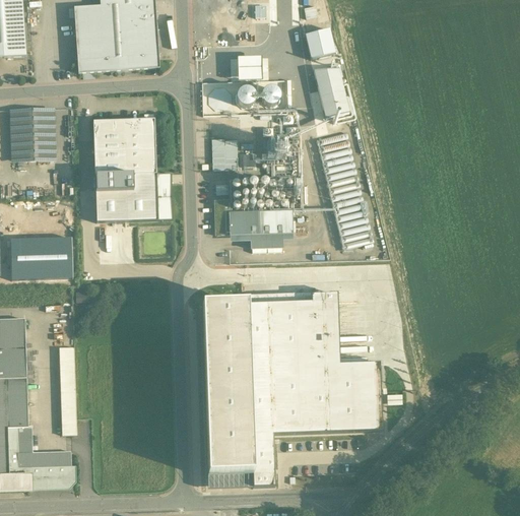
[(0,0),(0,53),(26,52),(22,0),(0,0)]
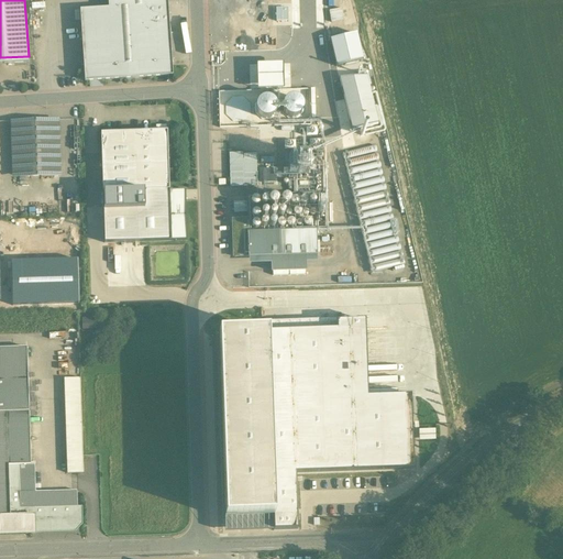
[(108,0),(108,4),(79,7),(84,78),(172,72),(166,0),(108,0)]
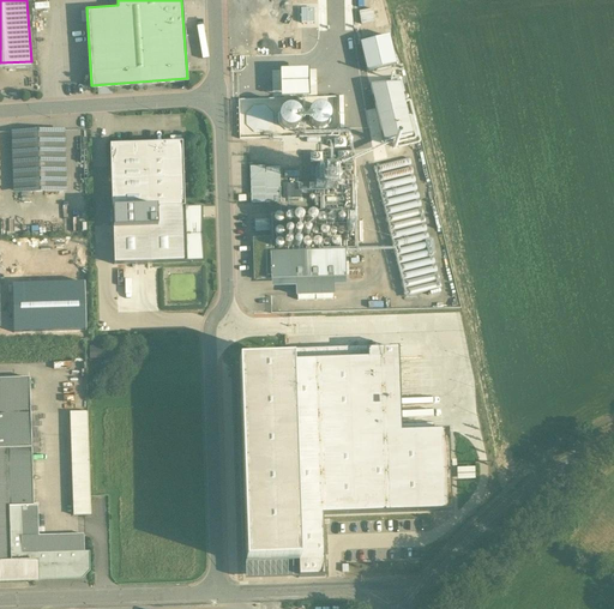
[(395,60),(387,32),(360,40),(367,67),(395,60)]
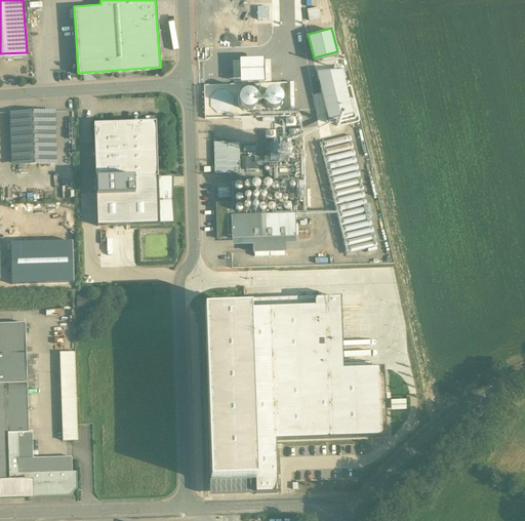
[(263,56),(239,57),(240,80),(263,80),(263,56)]
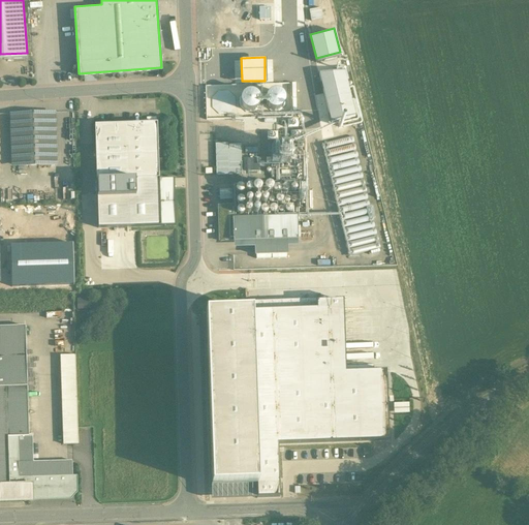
[(344,68),(318,69),(331,119),(354,113),(344,68)]
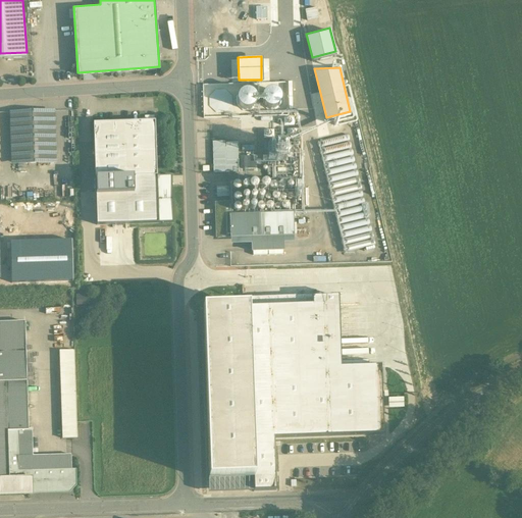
[(261,80),(239,80),(203,81),(203,114),(289,112),(288,79),(261,80)]
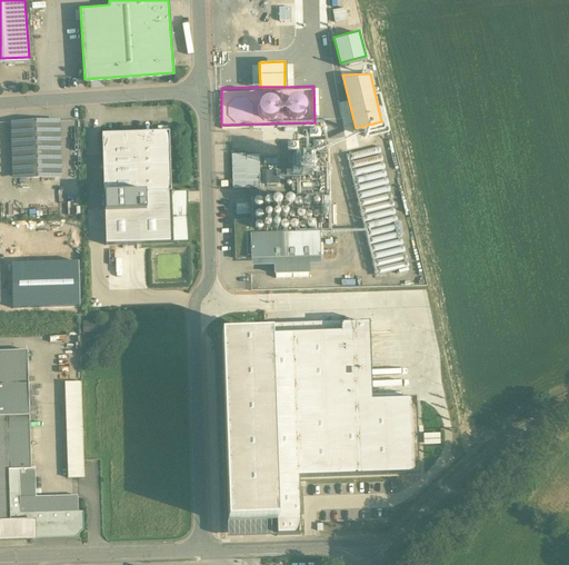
[(60,118),(10,120),(12,176),(61,175),(60,118)]
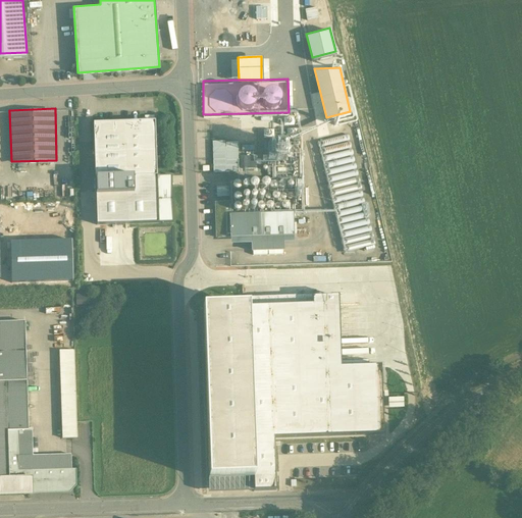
[(171,172),(156,173),(154,118),(93,120),(95,174),(97,221),(172,218),(171,172)]
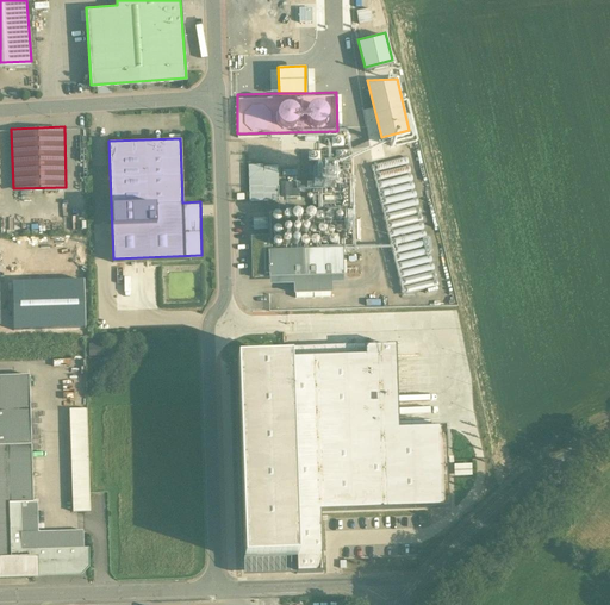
[(350,158),(317,160),(318,207),(352,206),(350,158)]
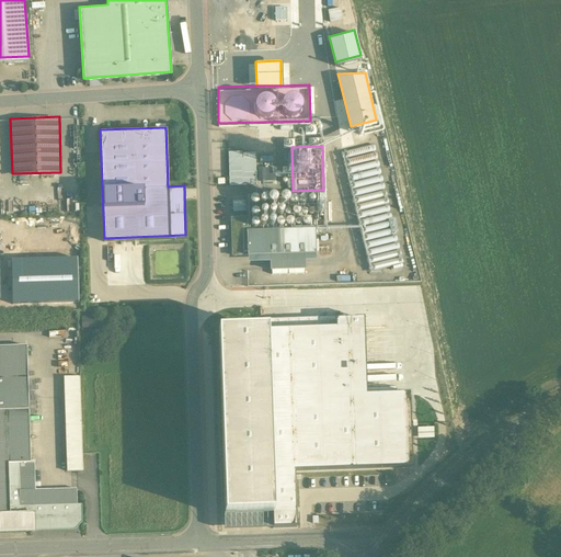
[(250,155),(228,156),(229,182),(251,181),(250,155)]
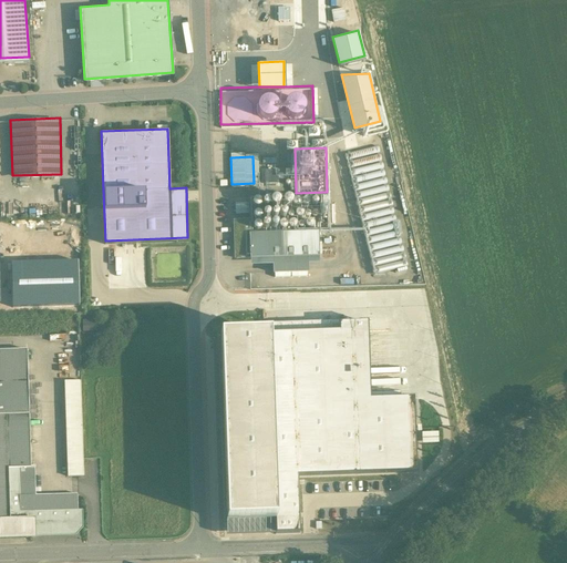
[(296,193),(249,194),(249,216),(250,231),(317,228),(328,228),(327,192),(296,193)]
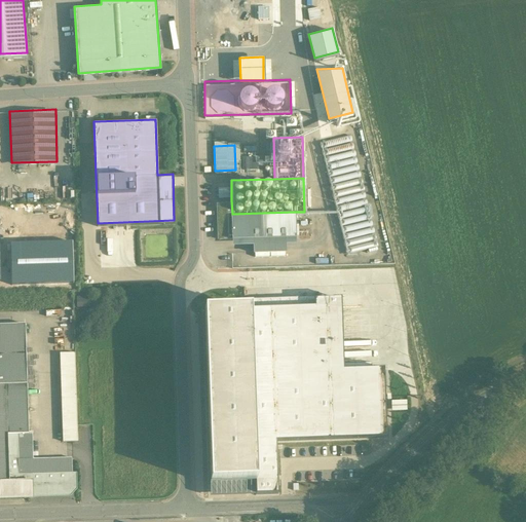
[(231,200),(217,201),(218,236),(232,235),(231,214),(232,214),(231,200)]
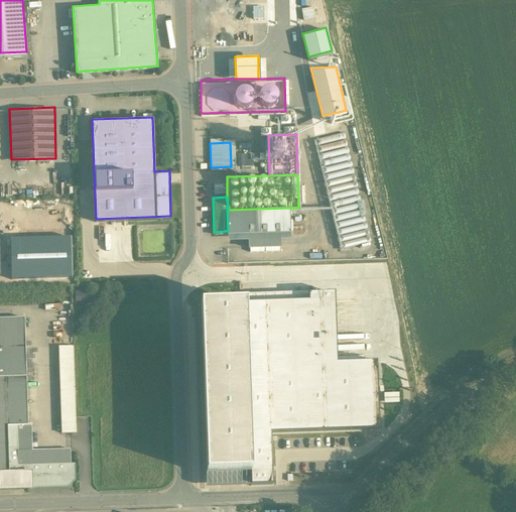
[(228,210),(227,210),(228,231),(289,230),(288,208),(228,210)]
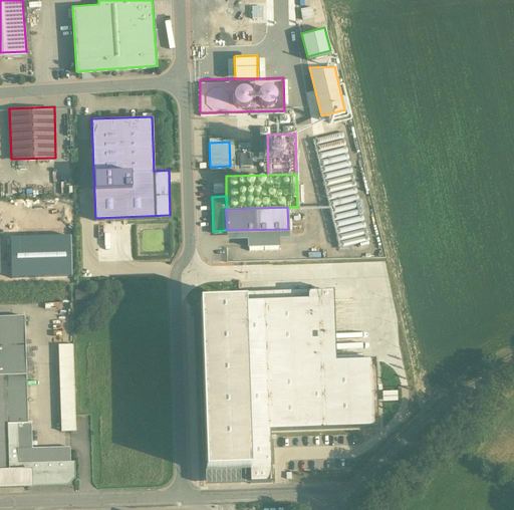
[(69,235),(11,236),(12,274),(70,273),(69,235)]
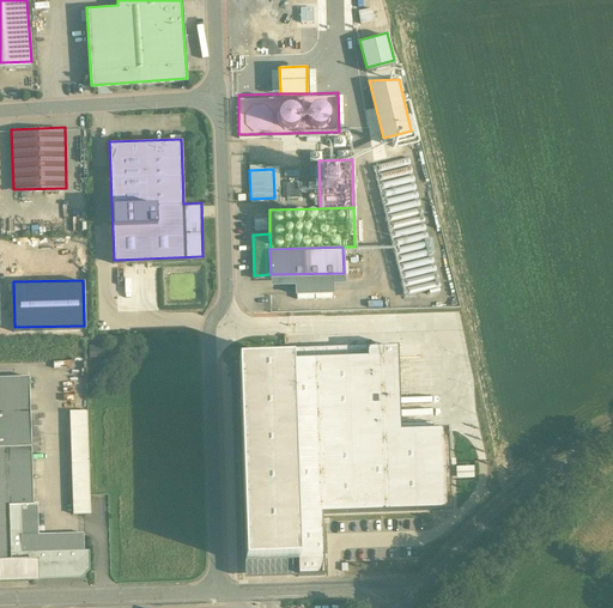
[(107,353),(107,340),(92,340),(93,353),(107,353)]
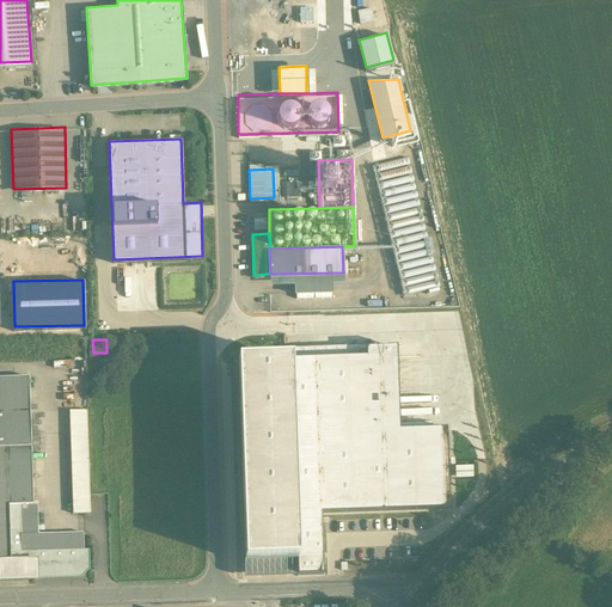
[(323,571),(320,509),(448,506),(446,427),(398,428),(396,344),(365,345),(365,343),(291,345),(291,357),(237,359),(244,574),(323,571)]
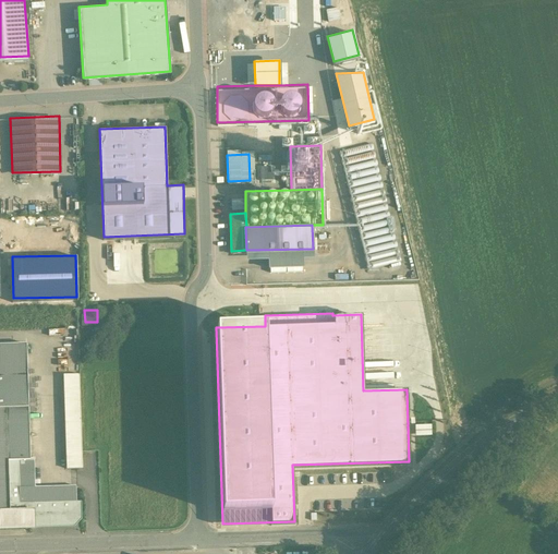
[(19,500),(76,498),(75,483),(34,484),(34,457),(29,457),(26,340),(0,340),(0,525),(20,525),(19,500)]
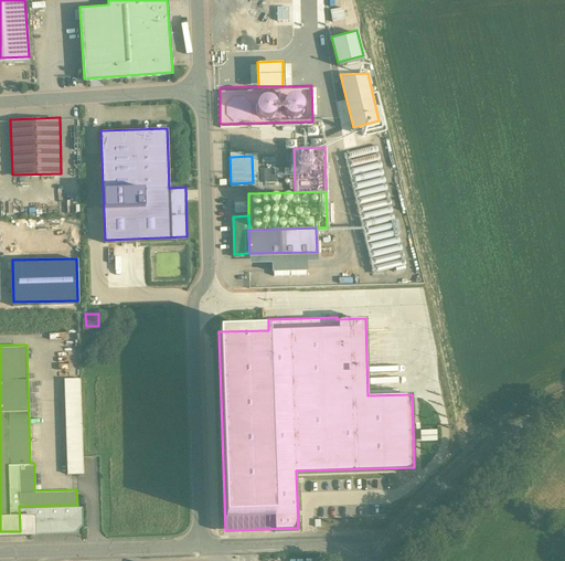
[(80,376),(64,377),(67,470),(83,470),(80,376)]
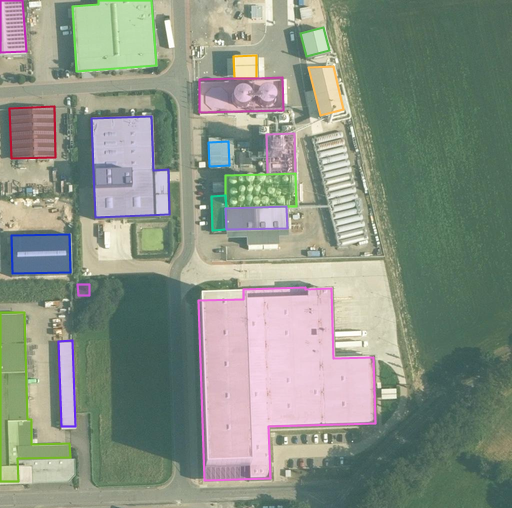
[(70,457),(17,458),(18,481),(29,480),(29,476),(32,474),(36,473),(39,476),(42,473),(46,476),(49,472),(52,476),(56,472),(59,475),(63,472),(66,475),(70,471),(68,469),(70,466),(68,464),(70,461),(70,457)]
